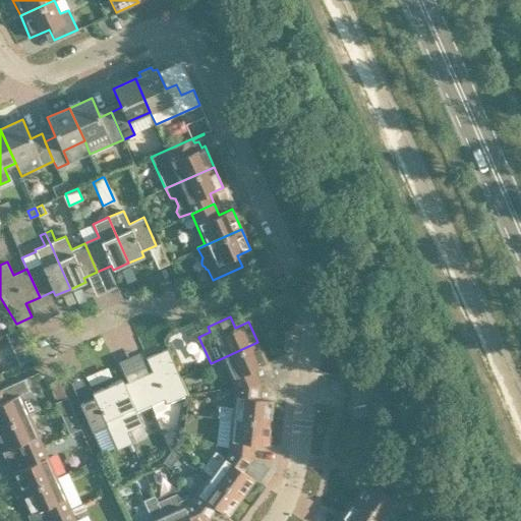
[(257,342),(222,358),(234,387),(259,383),(253,368),(267,362),(257,342)]
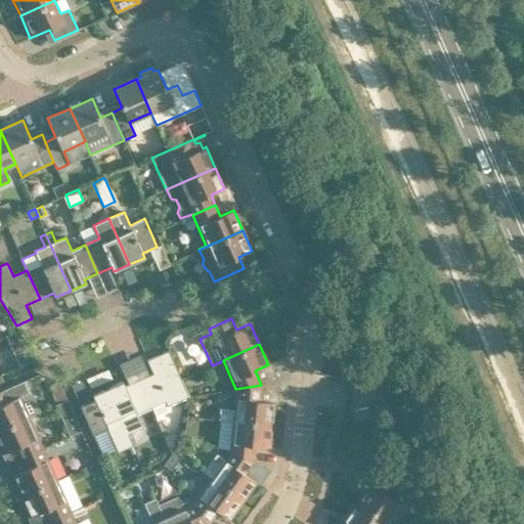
[(15,354),(20,366),(33,361),(28,349),(15,354)]
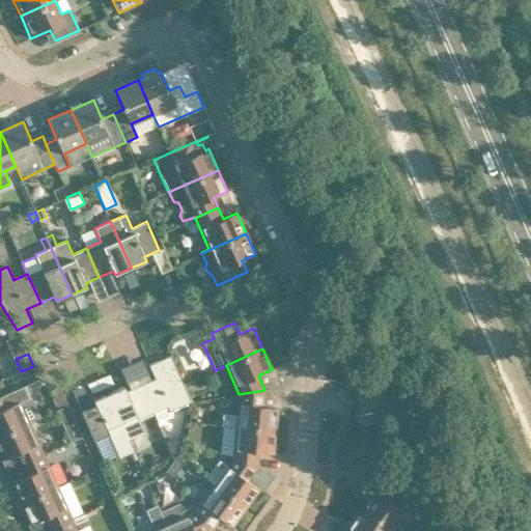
[(155,379),(140,385),(152,414),(167,408),(169,412),(191,402),(170,355),(148,365),(155,379)]
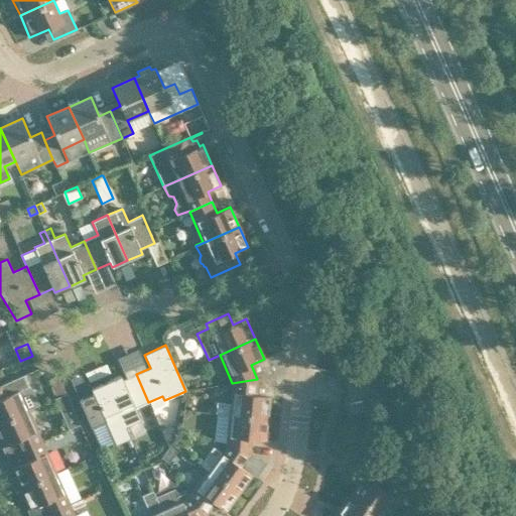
[(121,375),(106,382),(126,427),(141,421),(135,407),(148,402),(136,374),(123,380),(121,375)]
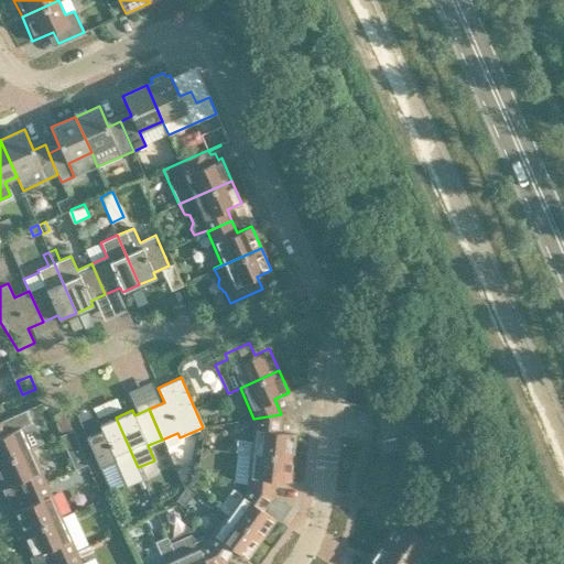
[(52,415),(61,434),(72,430),(63,410),(52,415)]
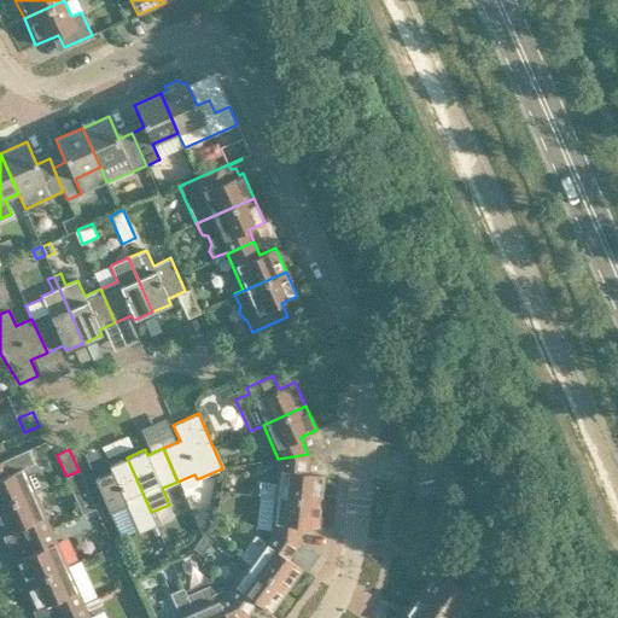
[(27,450),(0,461),(0,506),(34,491),(23,467),(33,462),(27,450)]
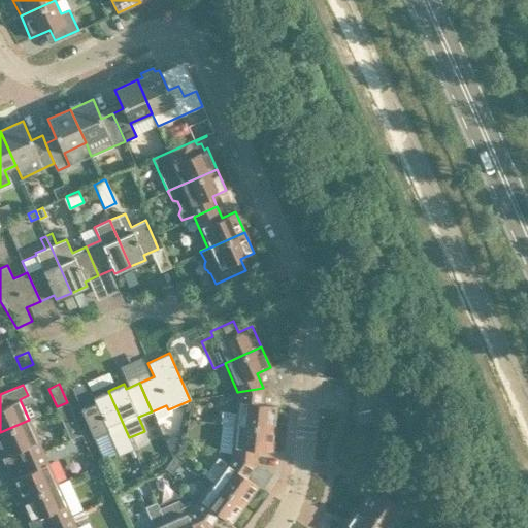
[(224,421),(224,423),(274,428),(276,405),(262,403),(263,388),(237,392),(235,413),(222,410),(221,421),(224,421)]
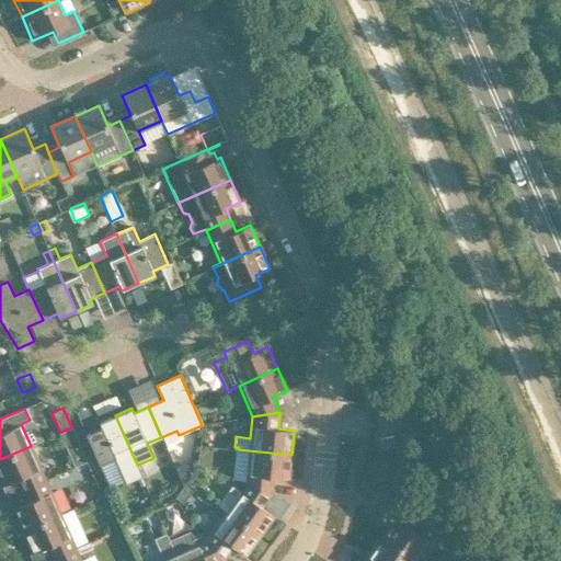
[(101,427),(86,434),(94,454),(99,465),(114,458),(125,484),(142,477),(137,465),(115,415),(99,422),(101,427)]
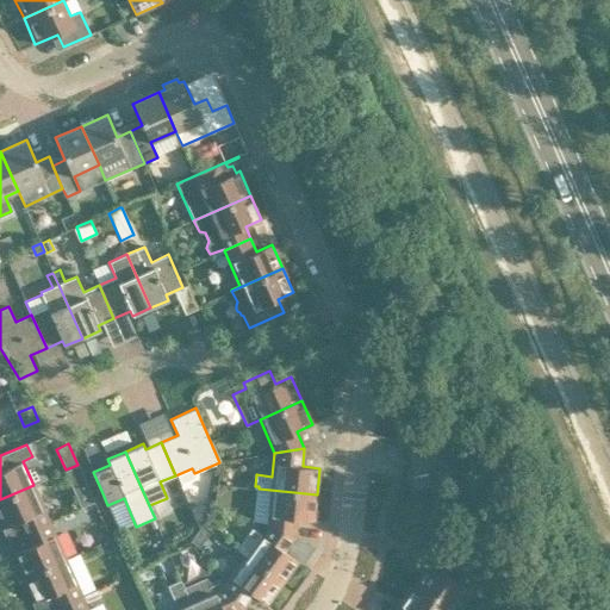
[(33,485),(0,499),(0,524),(1,529),(18,522),(23,534),(50,522),(33,485)]
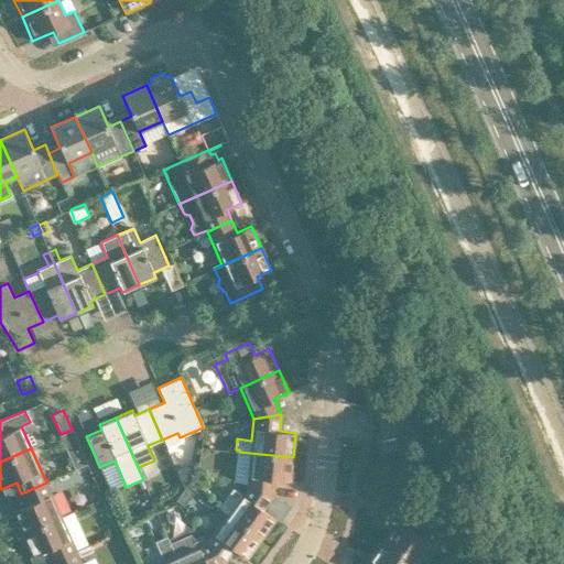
[(293,457),(239,452),(235,481),(247,484),(247,487),(272,497),(274,480),(290,481),(293,457)]
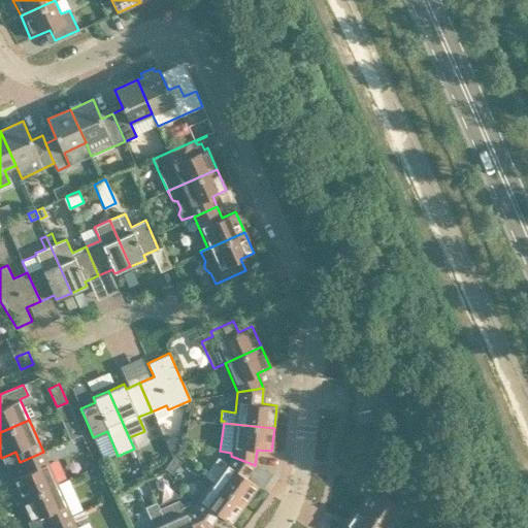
[(165,440),(173,455),(182,442),(183,439),(180,438),(177,437),(174,437),(170,437),(167,438),(165,440)]
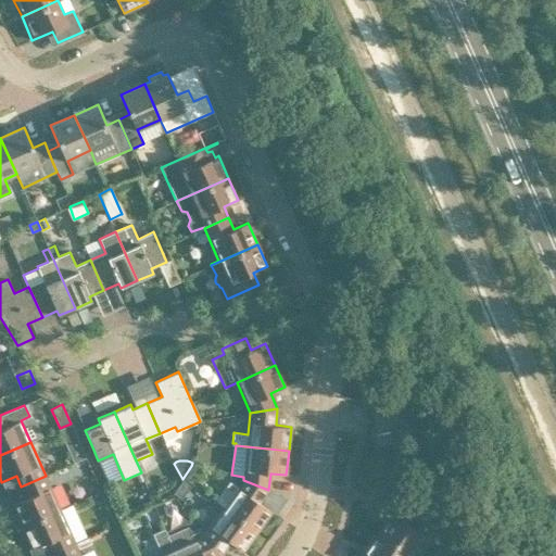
[(55,471),(46,476),(21,487),(26,498),(12,504),(22,527),(60,509),(48,482),(58,478),(55,471)]
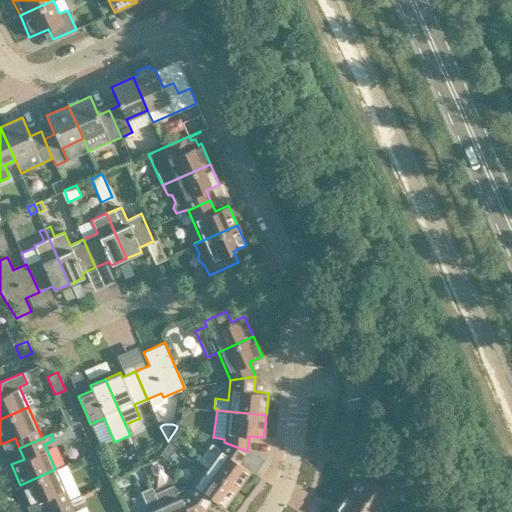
[(198,461),(206,467),(237,489),(250,471),(238,463),(247,451),(224,442),(219,448),(211,442),(198,461)]
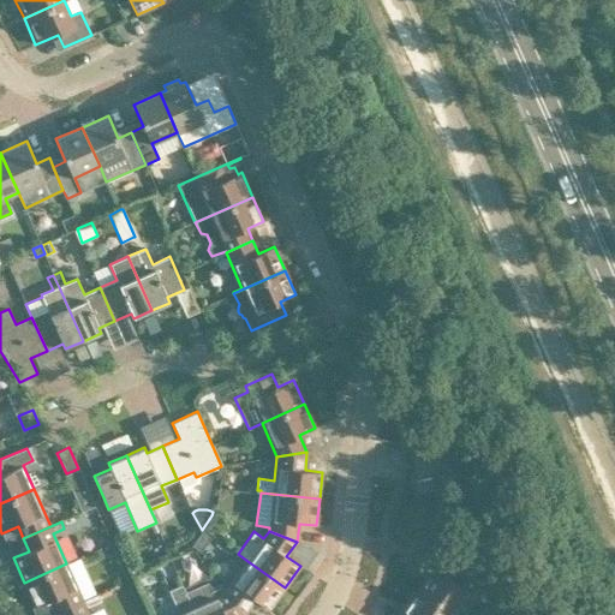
[(248,561),(226,590),(244,614),(255,599),(269,609),(285,587),(248,561)]
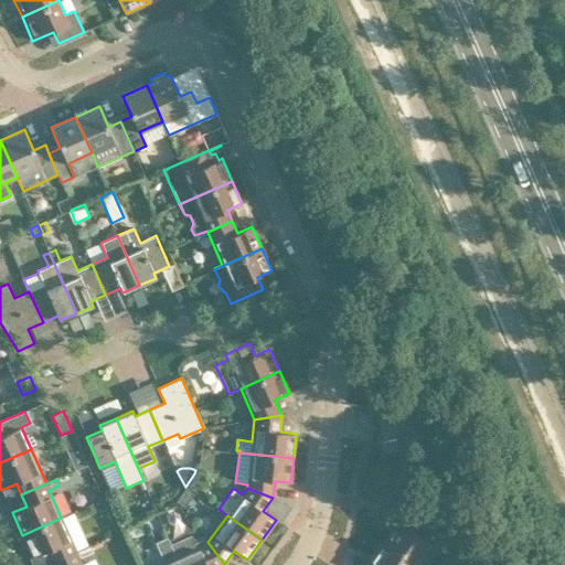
[(61,518),(22,535),(32,557),(46,551),(52,562),(76,552),(61,518)]
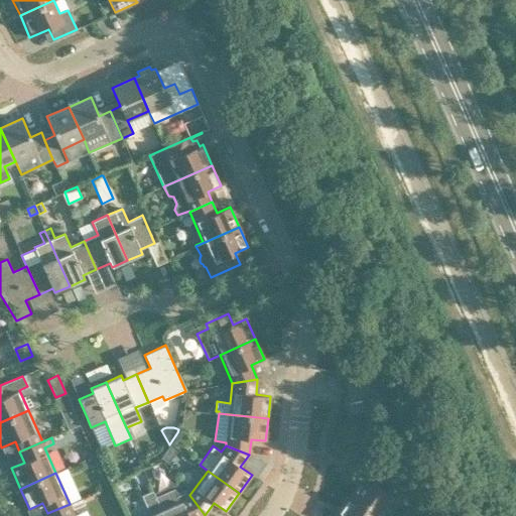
[(363,475),(350,494),(381,515),(402,488),(382,474),(375,483),(363,475)]
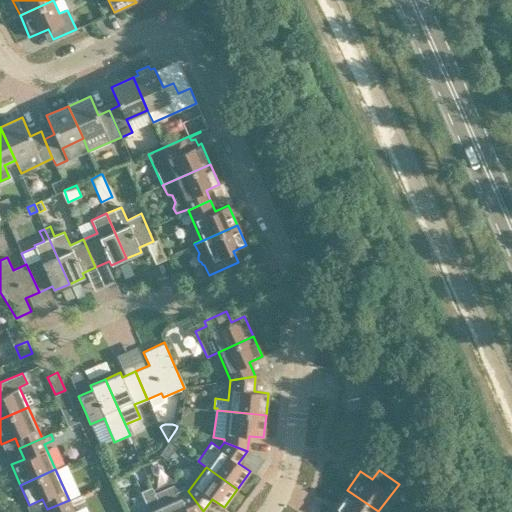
[(410,482),(405,489),(413,495),(418,488),(410,482)]
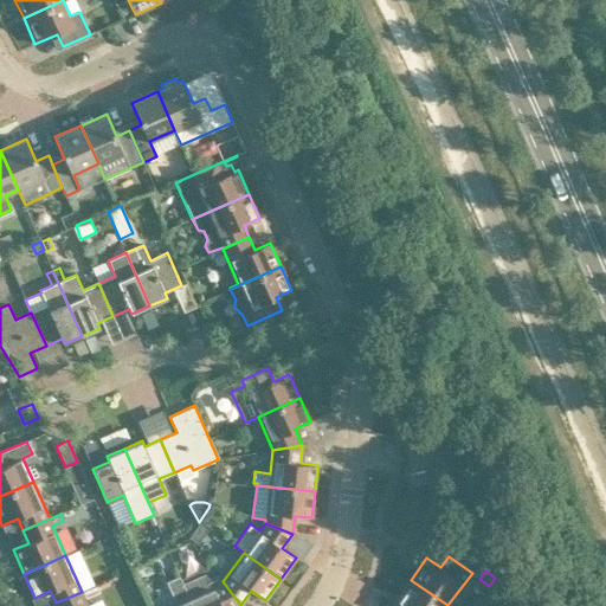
[(205,573),(182,584),(192,605),(238,605),(240,605),(223,581),(217,574),(208,578),(205,573)]
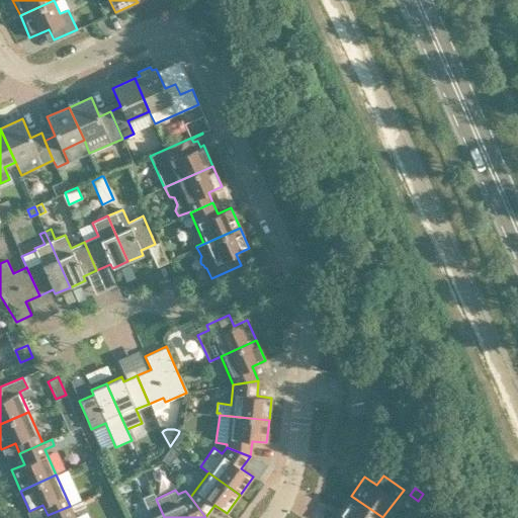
[(151,515),(143,517),(164,517),(156,499),(153,492),(142,497),(151,515)]
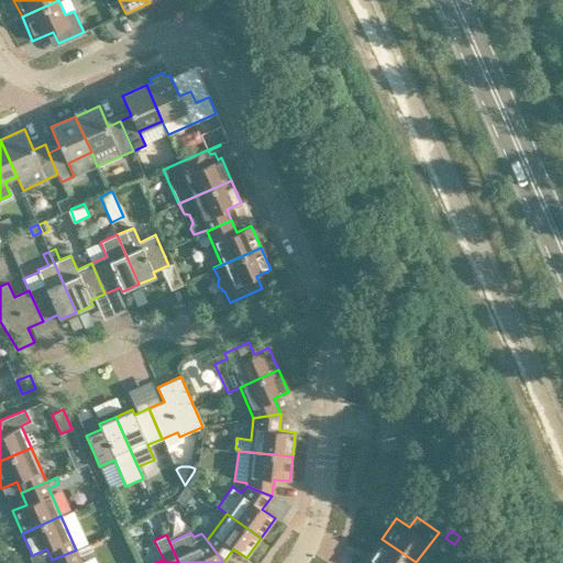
[(371,562),(416,562),(382,539),(366,560),(371,562)]
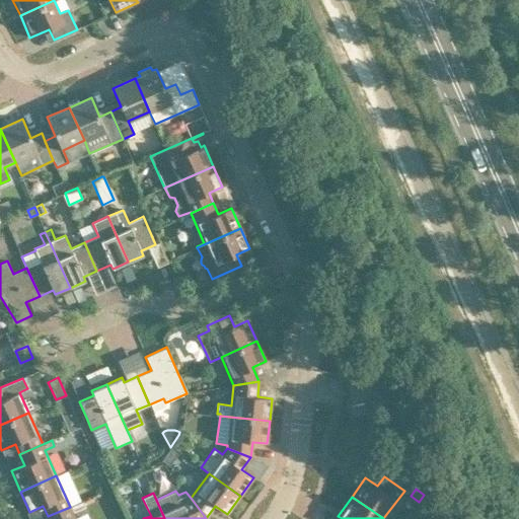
[(80,502),(70,507),(72,512),(85,507),(82,501),(80,502)]
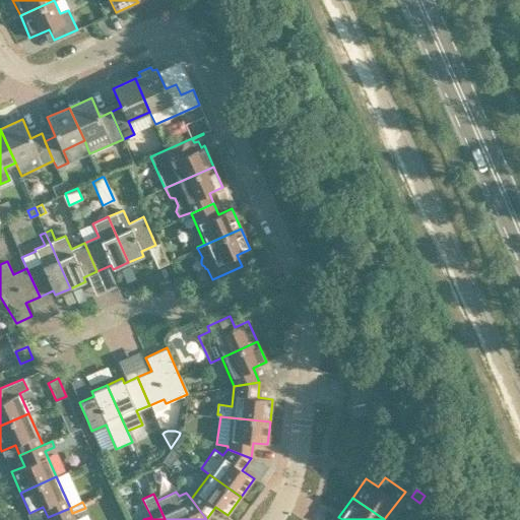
[(70,508),(48,517),(48,519),(75,519),(72,513),(70,508)]
